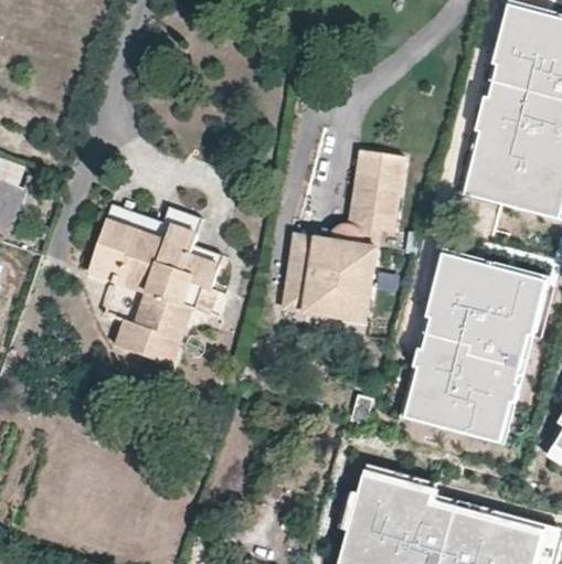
[(561,215),(561,13),(508,0),(457,192),(561,219),(561,215)]
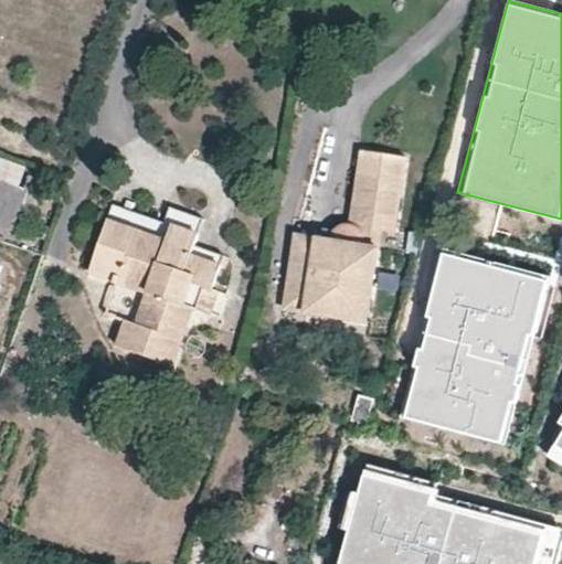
[(405,155),(359,148),(348,222),(343,221),(337,222),(333,224),(329,229),(327,234),(326,237),(294,232),(283,308),(364,320),(379,229),(393,231),(405,155)]
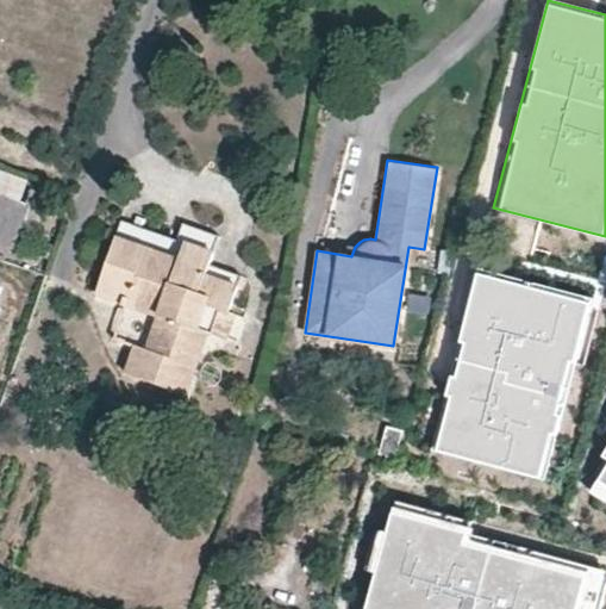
[(0,196),(16,202),(24,178),(0,168),(0,196)]
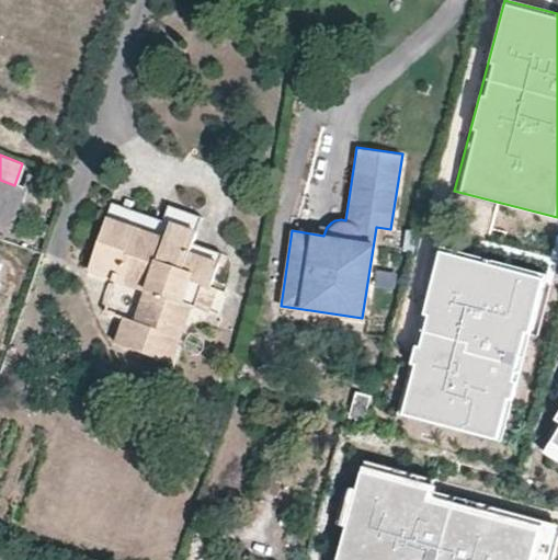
[(0,226),(10,230),(23,189),(14,185),(0,180),(0,226)]
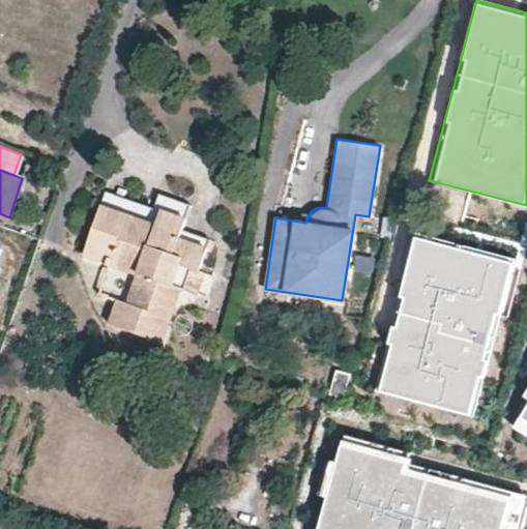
[(103,189),(98,204),(154,224),(158,209),(183,217),(187,204),(157,193),(152,207),(103,189)]
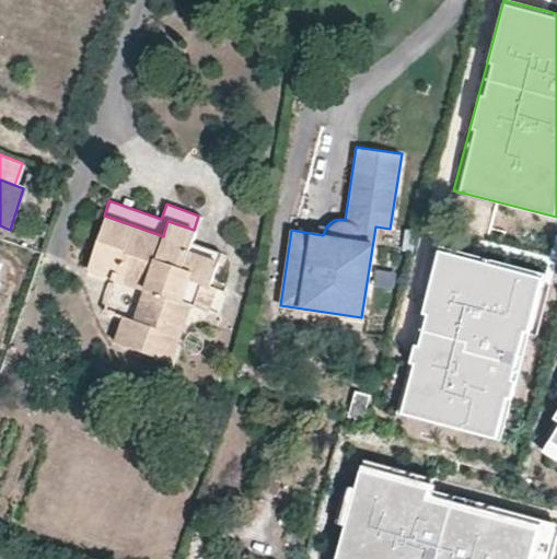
[(163,236),(104,216),(86,267),(143,288),(134,317),(122,313),(112,341),(167,361),(187,304),(185,303),(192,280),(208,286),(216,260),(187,251),(190,241),(194,230),(167,221),(163,236)]
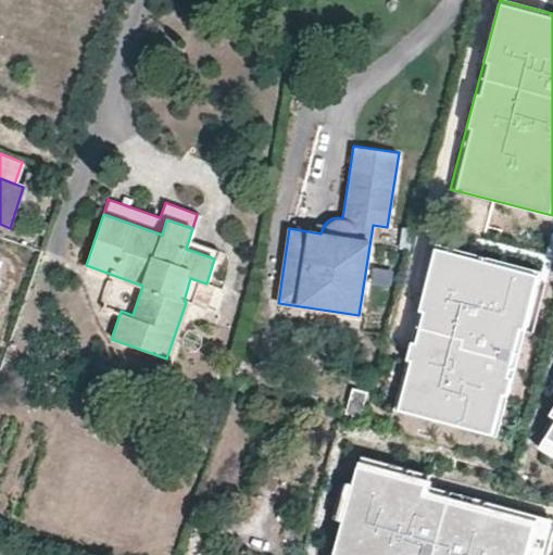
[(217,250),(189,239),(186,249),(214,259),(217,250)]
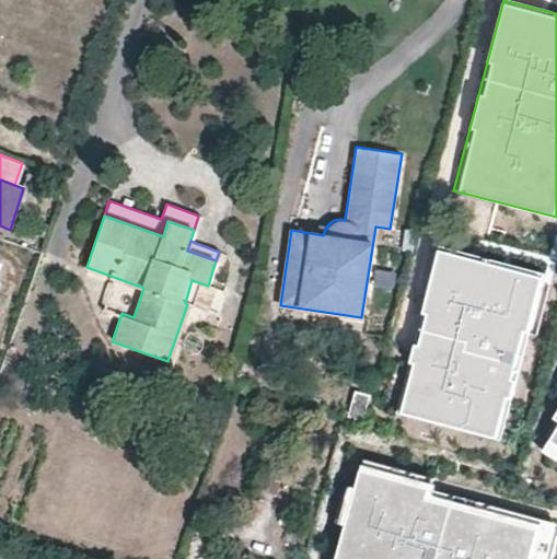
[(439,246),(395,411),(499,439),(542,274),(439,246)]
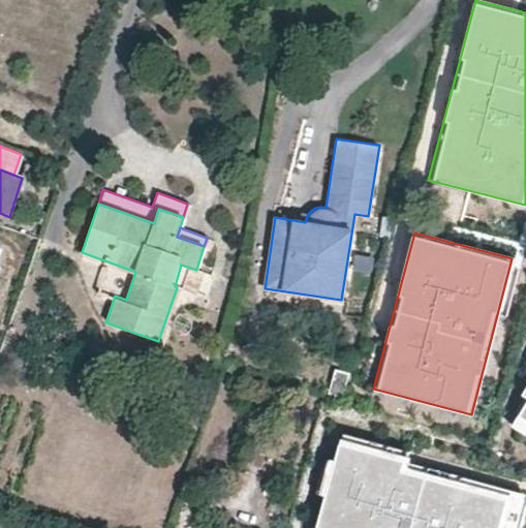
[(175,286),(177,287),(195,294),(204,273),(196,270),(181,265),(175,286)]
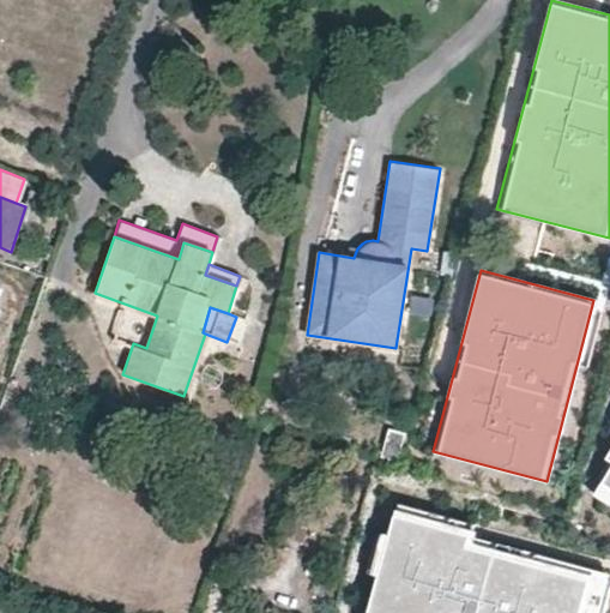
[(609,449),(604,458),(609,462),(590,496),(609,508),(609,449)]
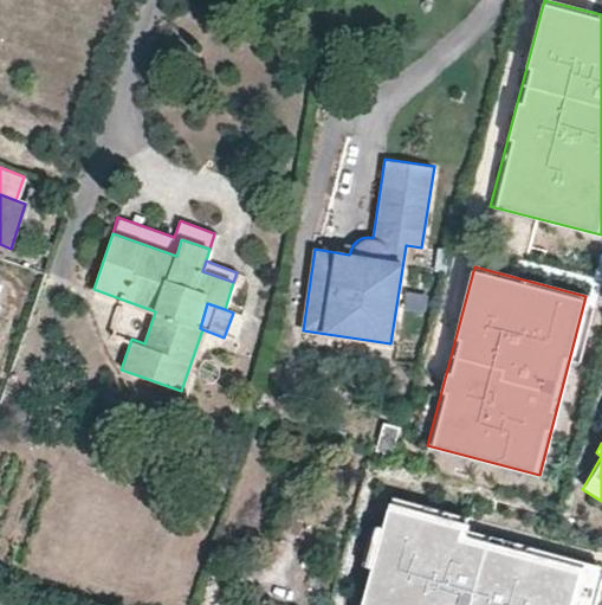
[(387,499),(384,509),(459,528),(455,540),(577,571),(568,604),(589,604),(601,565),(477,533),(480,521),(387,499)]
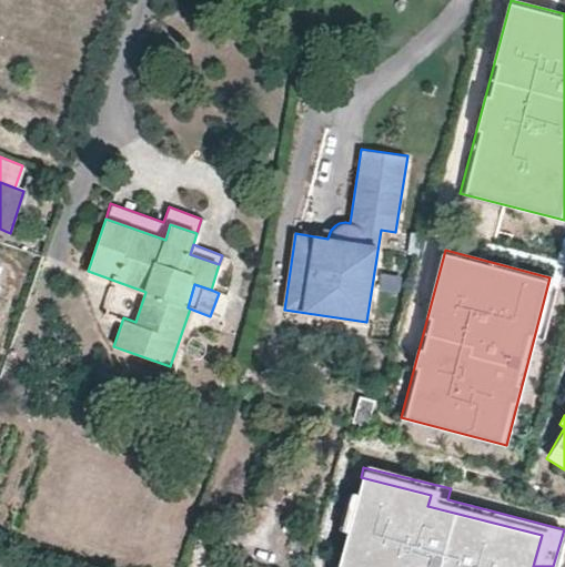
[(431,495),(361,477),(356,495),(347,529),(338,566),(533,566),(542,535),(427,506),(431,495)]
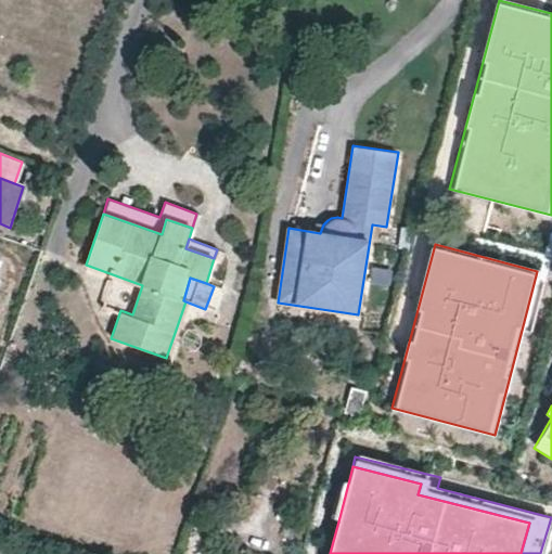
[(339,517),(348,484),(337,481),(329,514),(339,517)]
